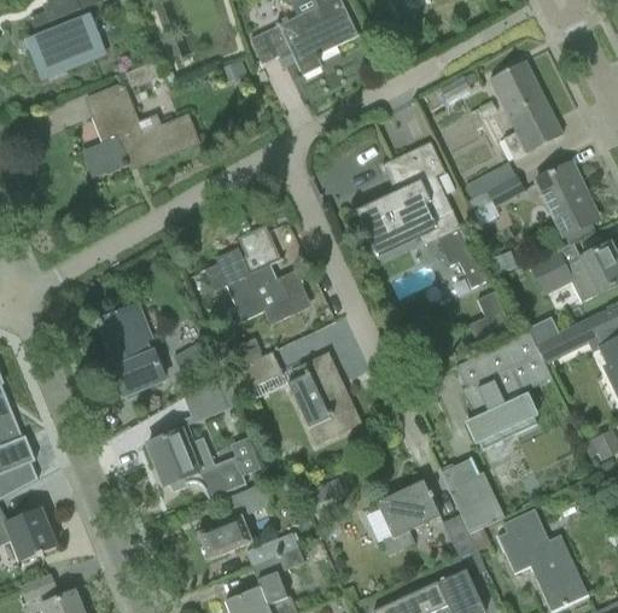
[(53,0),(56,6),(30,17),(39,38),(31,41),(44,73),(64,65),(95,52),(100,51),(92,30),(88,33),(79,10),(101,0),(53,0)]
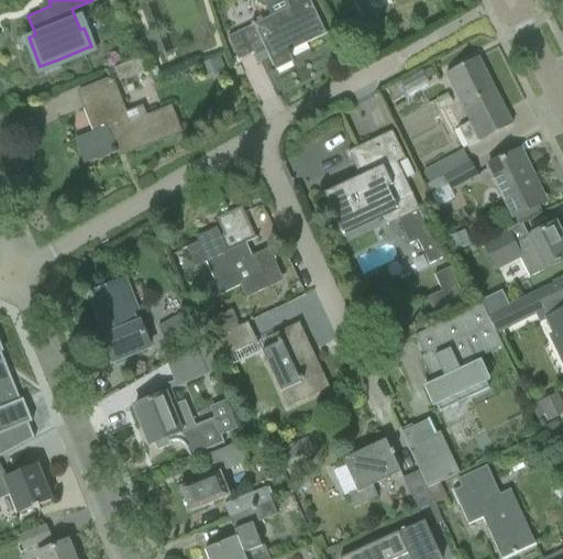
[(264,45),(275,67),(294,58),(290,53),(293,52),(290,48),(326,31),(317,12),(310,0),(287,0),(289,4),(228,34),(239,57),(264,45)]
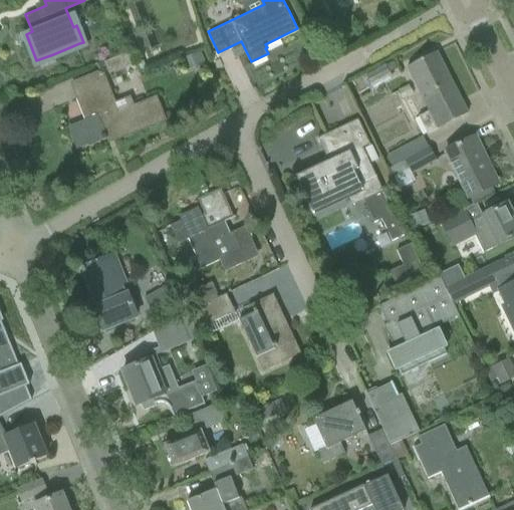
[(439,125),(467,110),(436,49),(407,64),(439,125)]
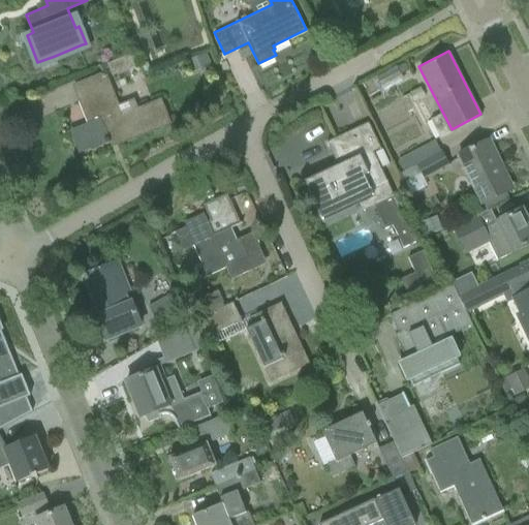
[(121,55),(109,60),(114,72),(126,68),(121,55)]
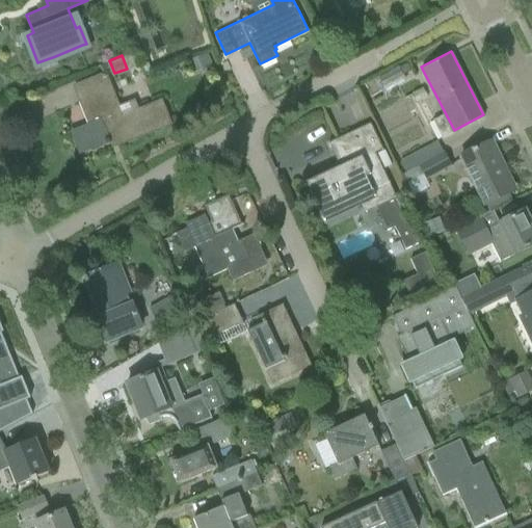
[(406,76),(399,63),(379,75),(387,87),(406,76)]
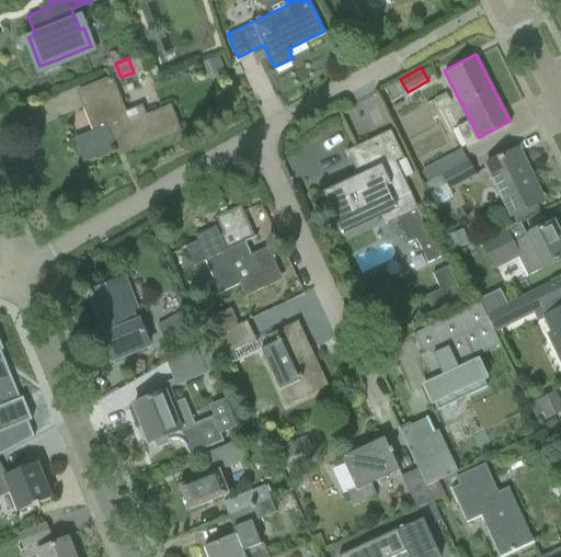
[(179,128),(169,105),(128,121),(110,76),(79,89),(95,129),(77,137),(84,158),(111,148),(112,151),(116,148),(123,147),(124,149),(179,128)]
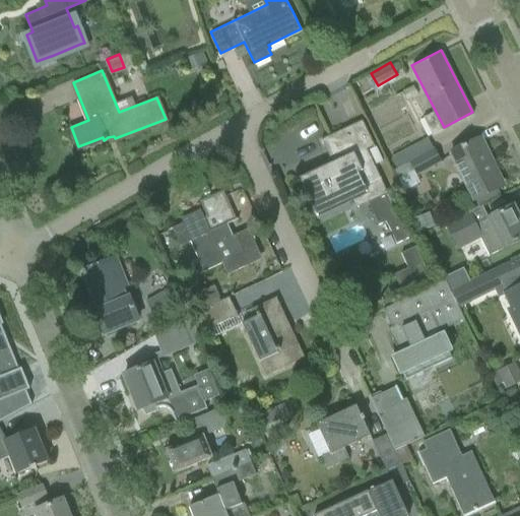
[(333,165),(301,180),(316,213),(318,216),(319,216),(317,212),(353,196),(358,205),(359,204),(358,202),(370,197),(381,220),(378,221),(379,222),(386,219),(396,241),(407,236),(366,145),(372,143),(373,144),(374,143),(371,136),(365,123),(328,139),(339,162),(333,165)]
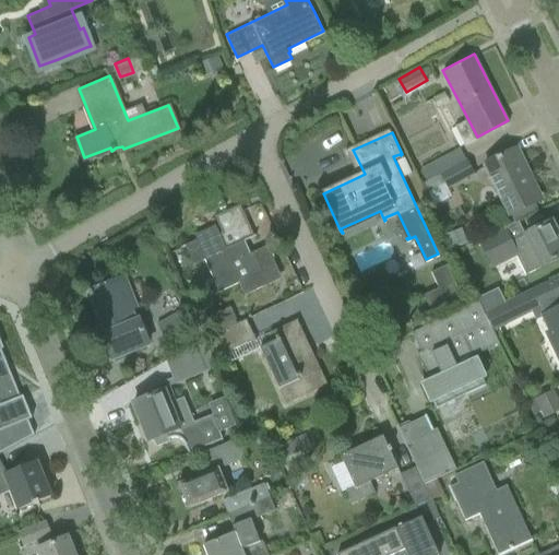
[(484,162),(509,213),(537,199),(524,173),(530,170),(516,145),(484,162)]
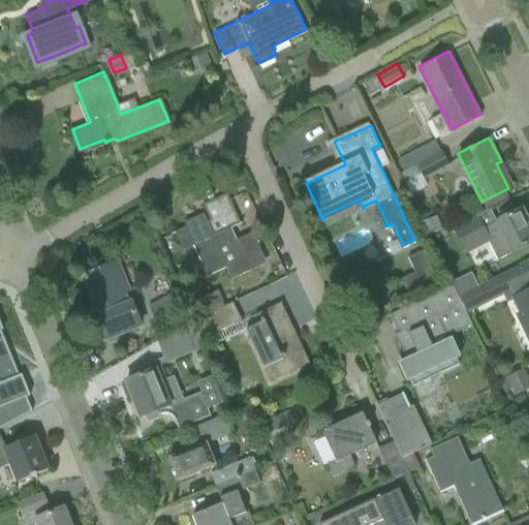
[(403,168),(399,171),(404,180),(421,172),(423,175),(424,176),(447,162),(441,149),(403,168)]
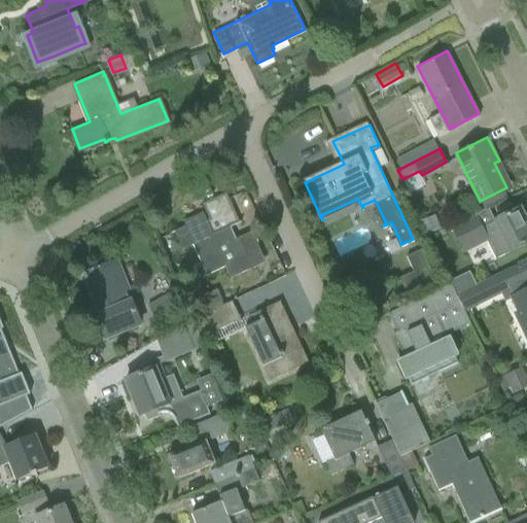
[(240,220),(225,190),(202,202),(207,213),(171,231),(171,232),(175,230),(182,247),(194,242),(208,273),(225,264),(231,276),(258,263),(256,259),(264,256),(251,230),(236,237),(231,225),(240,220)]
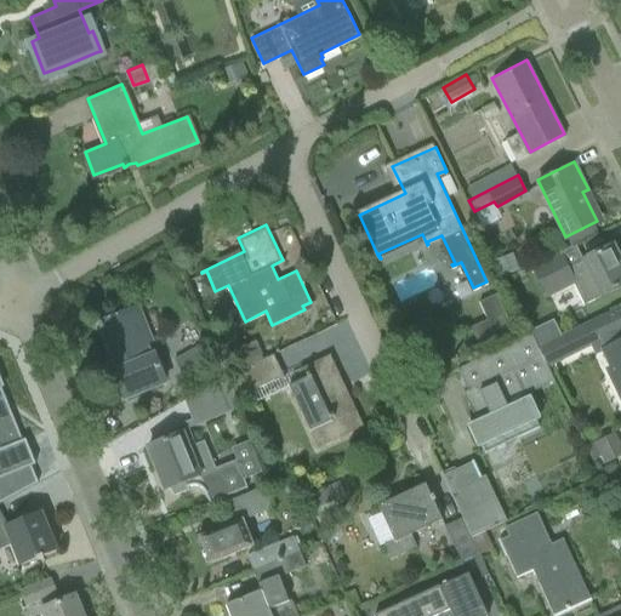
[(574,280),(585,302),(600,294),(620,284),(620,258),(613,243),(582,257),(582,258),(567,266),(559,250),(531,263),(545,292),(574,280)]
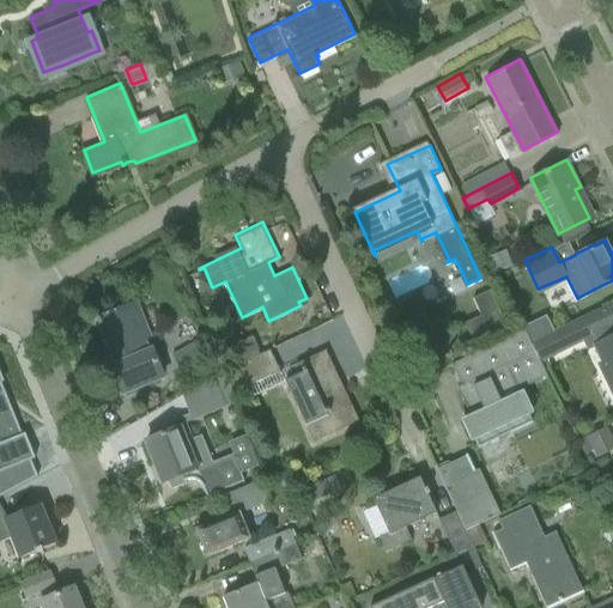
[(508,326),(490,287),(472,296),(490,334),(508,326)]
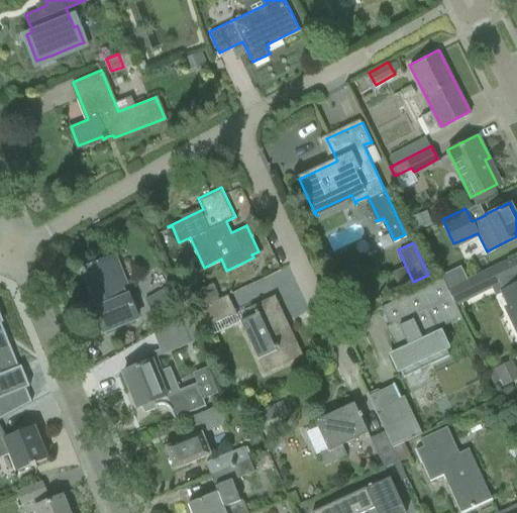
[(94,307),(104,329),(122,322),(138,315),(128,293),(121,296),(116,285),(125,282),(114,253),(81,267),(83,272),(84,272),(94,295),(99,293),(103,303),(94,307)]
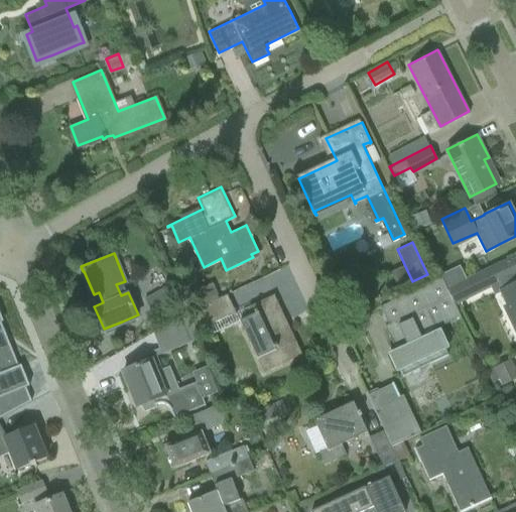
[(515,266),(511,256),(467,278),(473,291),(498,279),(508,301),(505,303),(508,309),(511,307),(515,318),(515,266)]
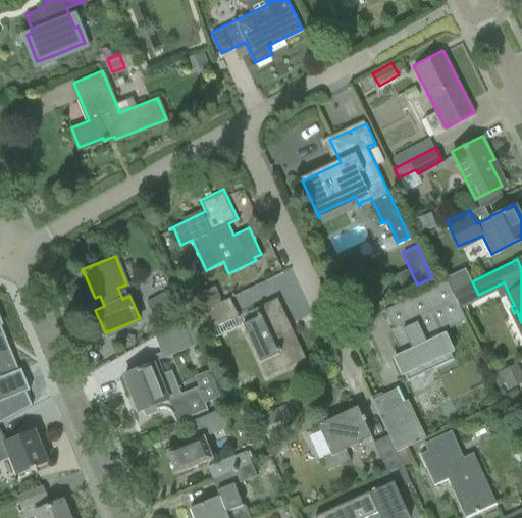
[(447,277),(383,308),(393,326),(388,328),(393,334),(394,339),(396,338),(400,346),(398,347),(394,349),(396,355),(393,356),(401,374),(405,373),(407,378),(455,355),(452,350),(456,349),(447,330),(444,331),(442,329),(466,318),(447,277)]
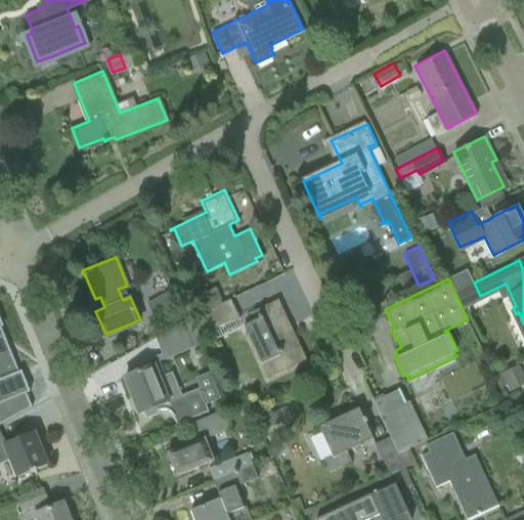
[(149,305),(148,305),(159,323),(170,318),(178,313),(169,298),(167,295),(149,305)]
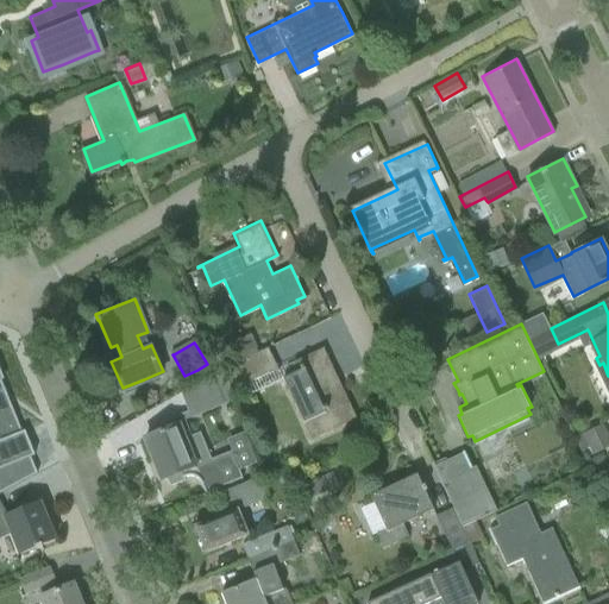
[(412,350),(419,364),(435,357),(428,343),(412,350)]
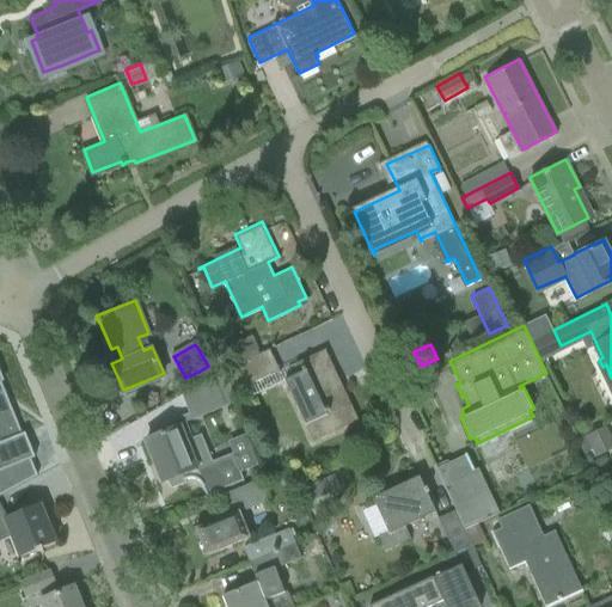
[(226,367),(236,388),(281,368),(270,347),(226,367)]
